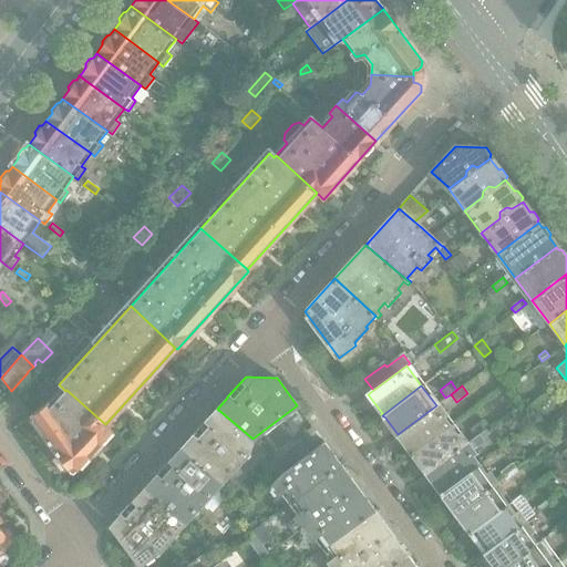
[(112,431),(105,424),(66,390),(65,391),(49,410),(44,405),(29,416),(68,468),(78,468),(112,431)]
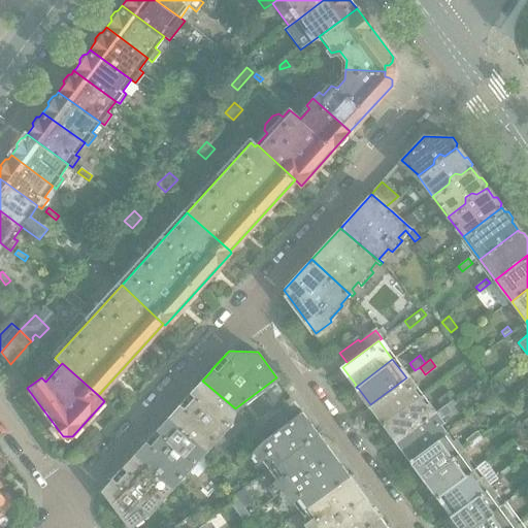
[(383,423),(421,396),(406,377),(370,404),(383,421),(382,422),(383,423)]
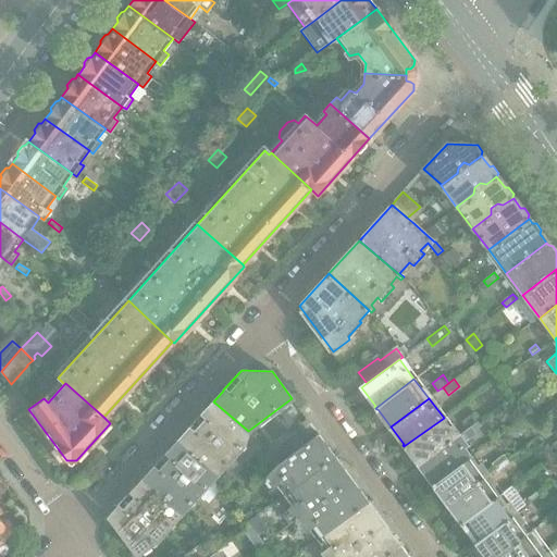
[(245,443),(247,435),(248,431),(213,401),(205,411),(203,410),(187,429),(188,430),(178,440),(217,474),(245,443)]
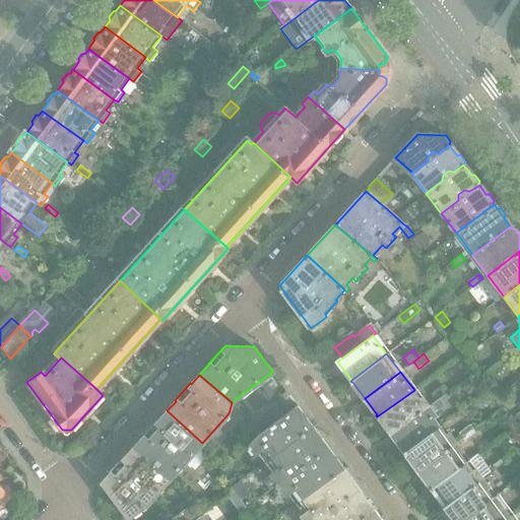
[(436,401),(439,398),(446,393),(441,386),(431,394),(436,401)]
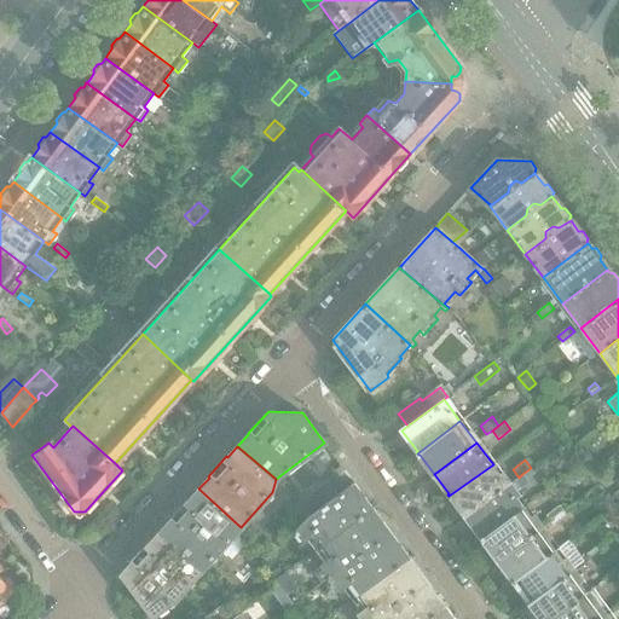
[(466,516),(508,485),(493,464),(449,496),(450,498),(451,497),(466,516)]
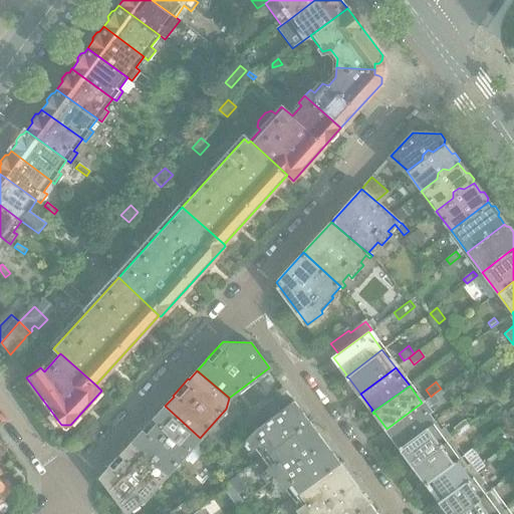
[(437,399),(445,394),(441,389),(434,394),(437,399)]
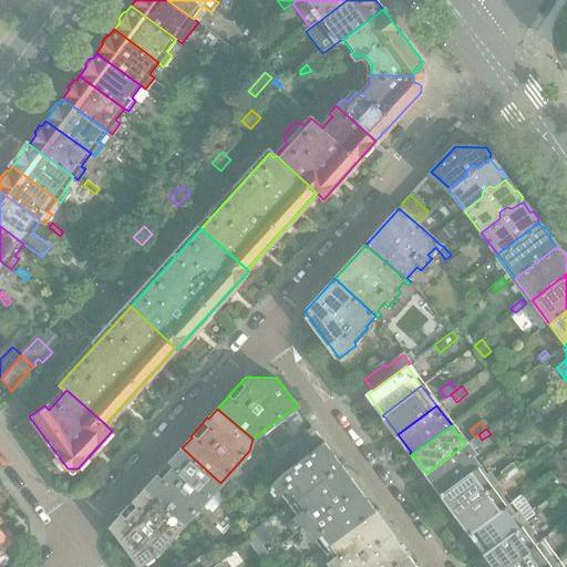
[(282,472),(309,454),(300,442),(274,460),(282,472)]
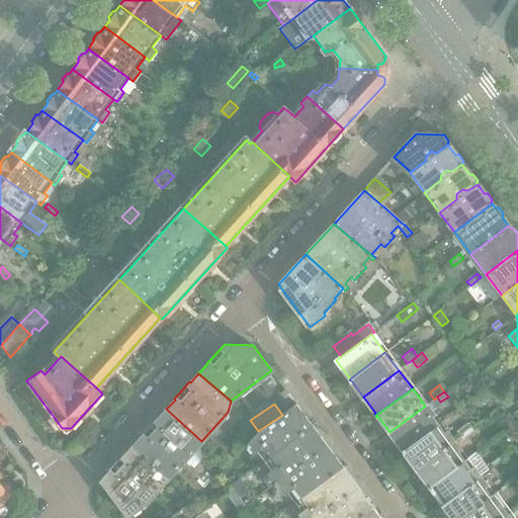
[(265,458),(312,425),(305,416),(300,415),(293,406),(282,415),(258,431),(247,443),(254,453),(258,450),(265,458)]
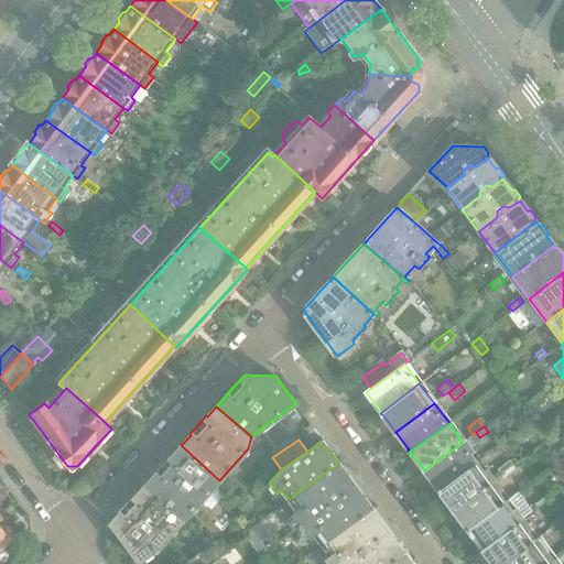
[(438,492),(440,491),(479,464),(463,442),(424,470),(437,489),(436,489),(438,492)]
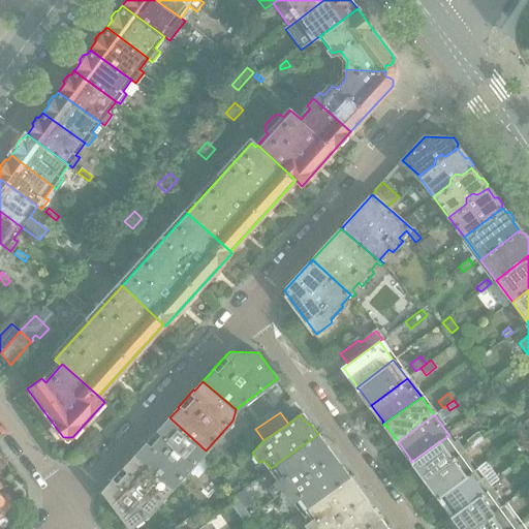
[(215,459),(206,450),(169,417),(160,428),(160,427),(144,444),(145,445),(136,454),(173,487),(188,469),(198,478),(215,459)]
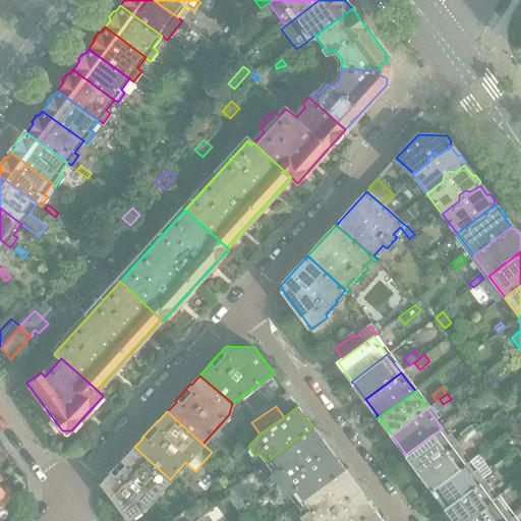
[(462,439),(474,430),(471,425),(459,435),(462,439)]
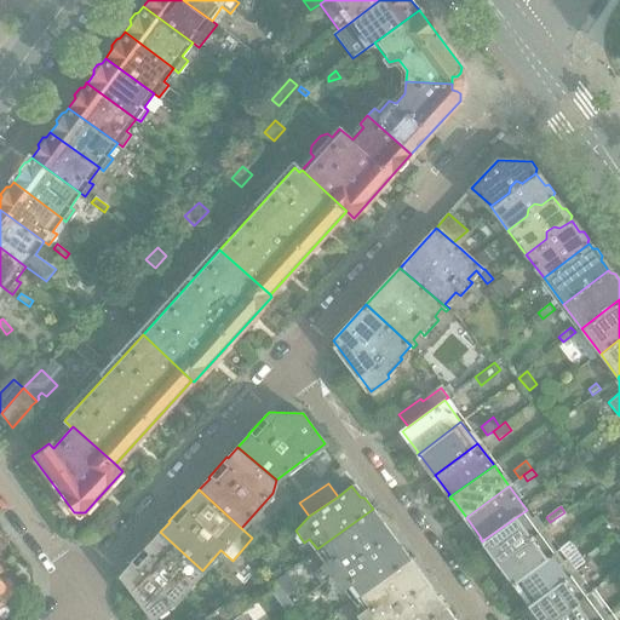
[(331,578),(389,535),(380,524),(382,520),(373,509),(317,549),(327,562),(322,566),(331,578)]
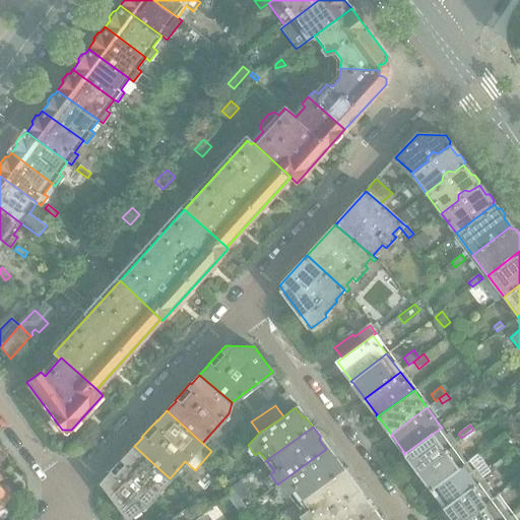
[(417,470),(453,443),(442,428),(405,453),(417,470)]
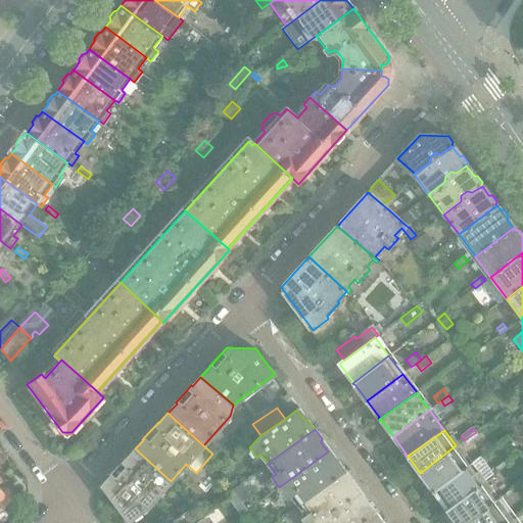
[(468,445),(479,436),(476,432),(464,440),(468,445)]
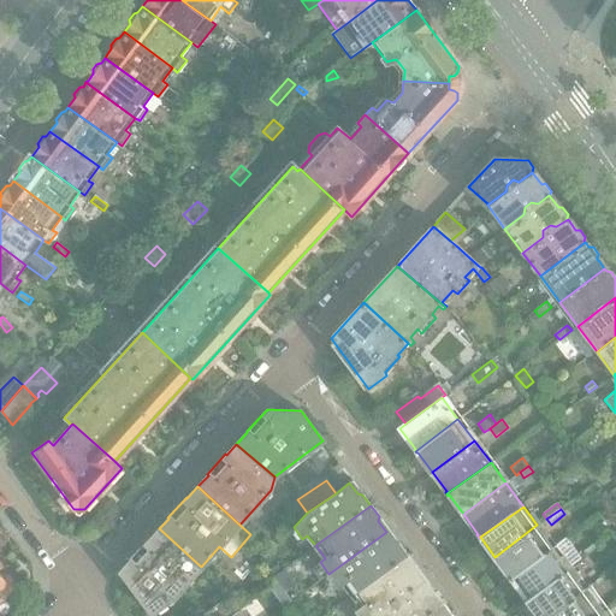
[(509,579),(554,548),(537,525),(495,557),(509,576),(508,578),(509,579)]
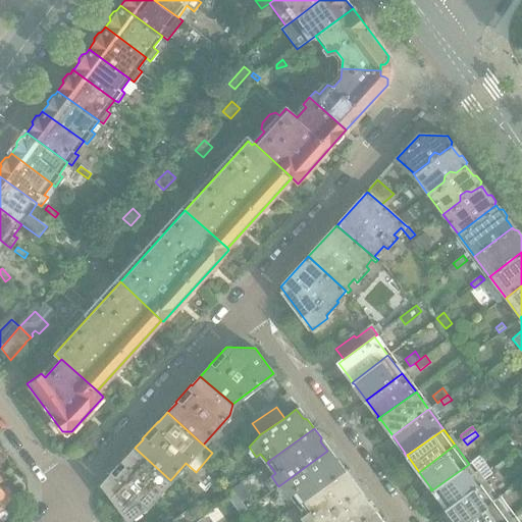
[(152,501),(170,480),(135,448),(125,459),(124,458),(109,475),(110,475),(102,484),(128,519),(152,501)]
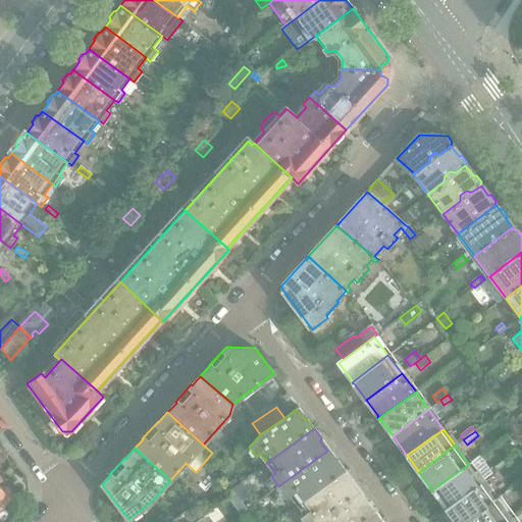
[(297,504),(344,468),(338,460),(333,460),(327,451),(278,486),(288,499),(292,496),(297,504)]
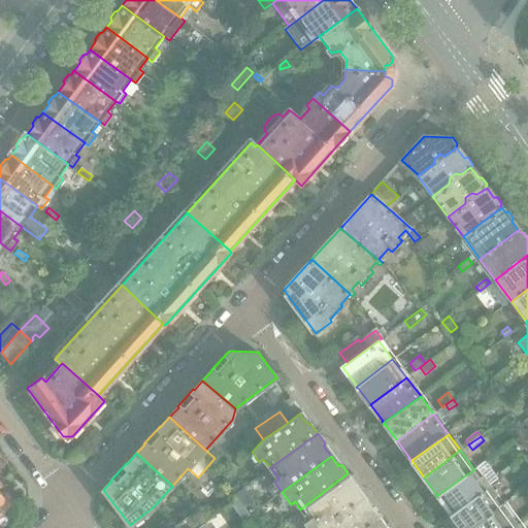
[(238,467),(227,458),(221,464),(232,474),(238,467)]
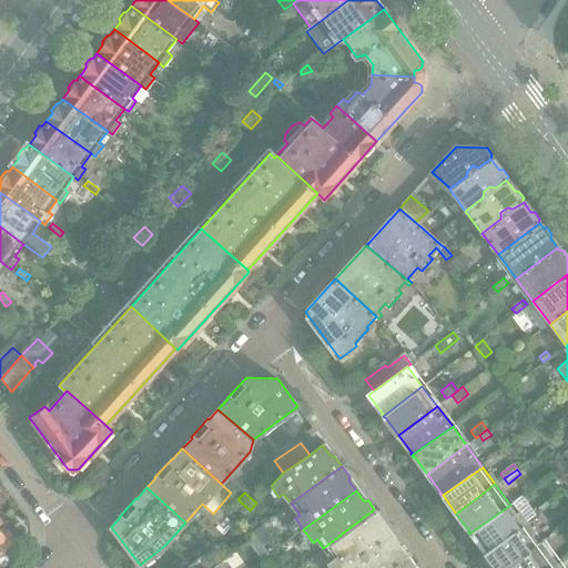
[(485,553),(525,524),(536,515),(523,496),(510,505),(469,534),(470,535),(472,535),(485,553)]
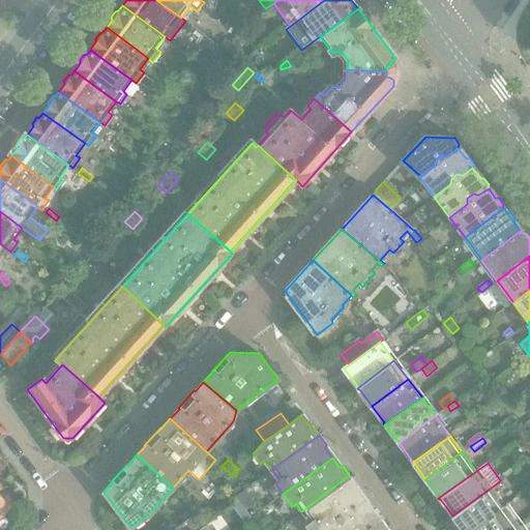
[(233,476),(222,466),(216,472),(227,482),(232,476),(233,476)]
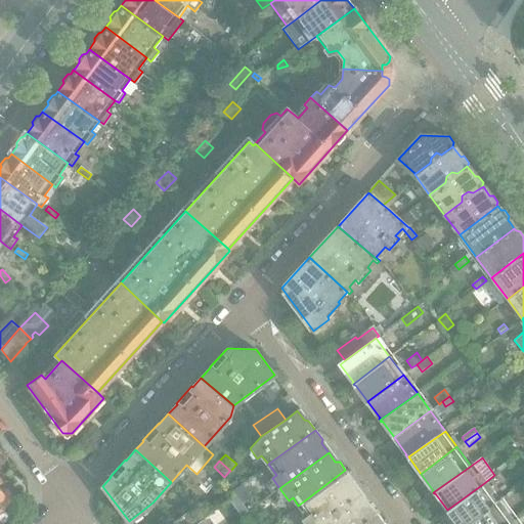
[(498,472),(508,465),(505,462),(496,469),(498,472)]
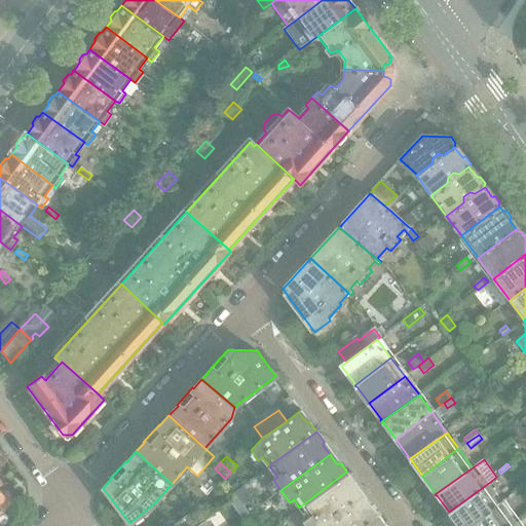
[(306,525),(317,525),(360,495),(353,487),(354,482),(346,472),(299,508),(307,519),(304,521),(306,525)]
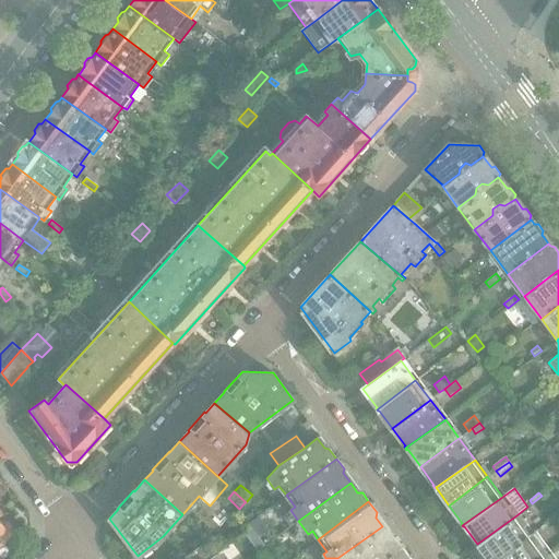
[(498,558),(527,536),(531,534),(516,515),(477,544),(488,558),(498,558)]
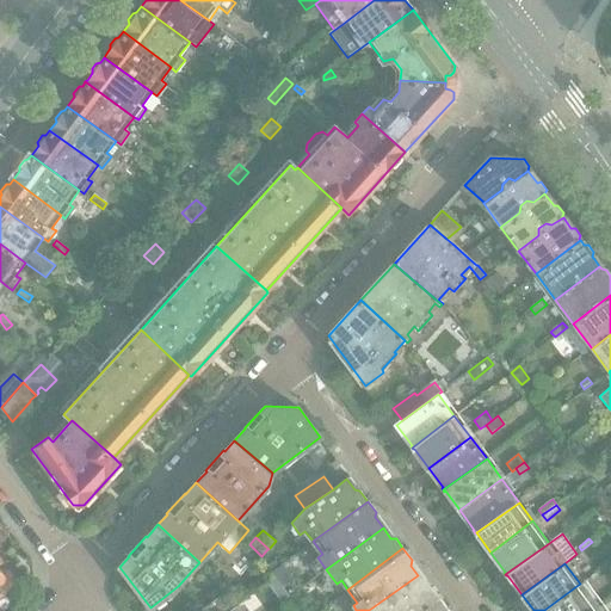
[(0,596),(12,584),(11,581),(12,576),(11,573),(6,571),(1,571),(0,567),(0,596)]
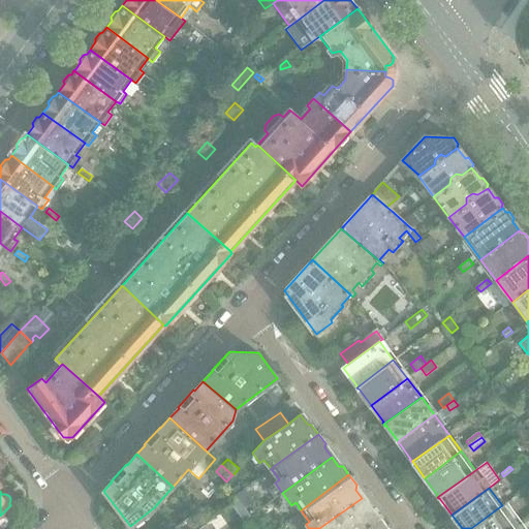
[(365,528),(380,518),(374,508),(369,507),(362,498),(319,528),(365,528)]
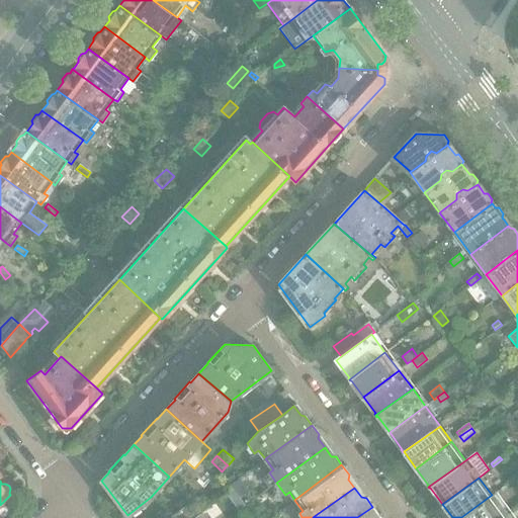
[(241,499),(232,489),(225,495),(233,505),(241,499)]
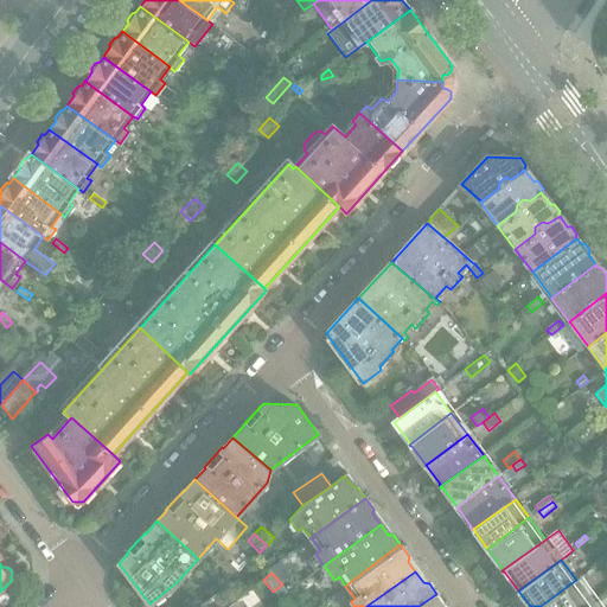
[(588,606),(590,606),(573,582),(541,606),(588,606)]
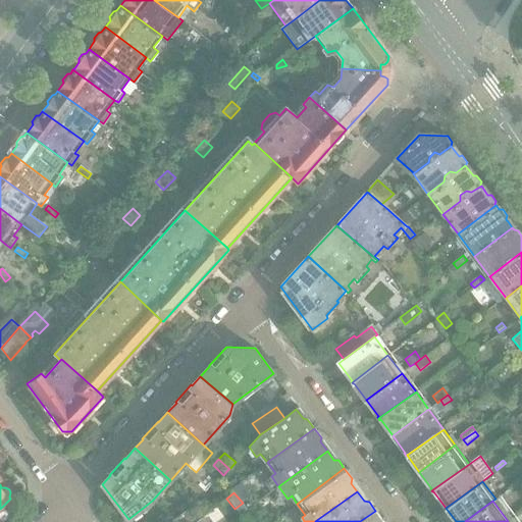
[(381,521),(382,520),(375,511),(360,521),(381,521)]
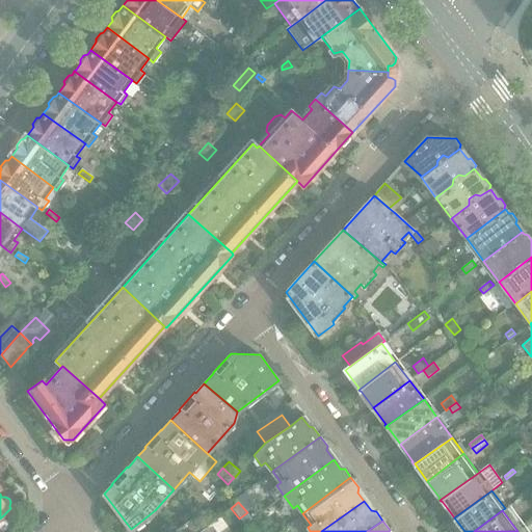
[(198,531),(191,522),(177,531),(198,531)]
